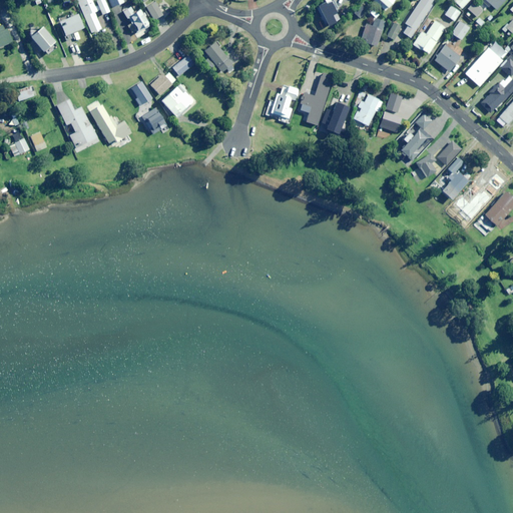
[(94,13),(98,11),(96,6),(95,7),(91,0),(77,0),(91,33),(101,29),(94,13)]
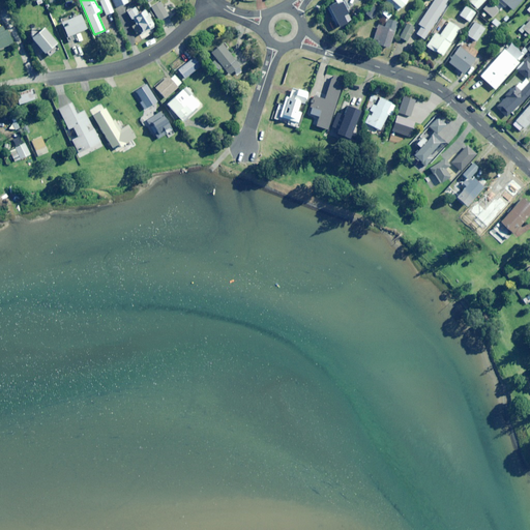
[(113,12),(107,0),(101,0),(99,1),(106,16),(113,12)]
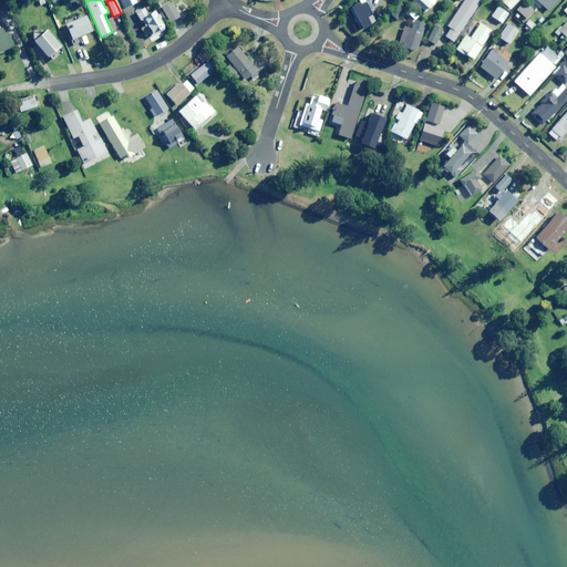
[(424,13),(436,0),(412,0),(412,1),(424,13)]
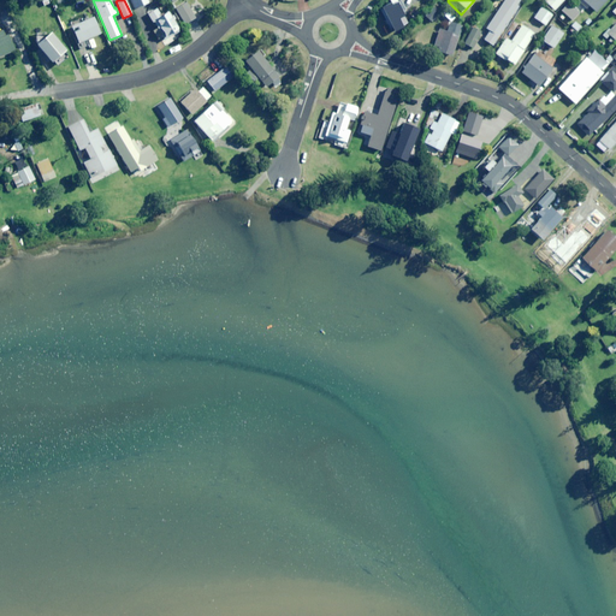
[(492,46),(522,0),(507,0),(505,0),(504,0),(486,29),(490,30),(484,40),(492,46)]
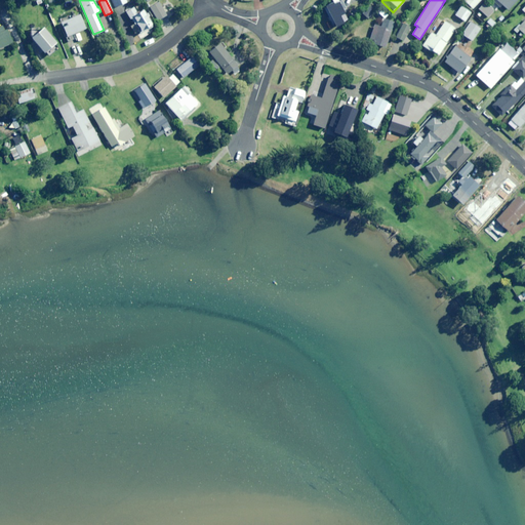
[(463,0),(473,9),(481,0),(463,0)]
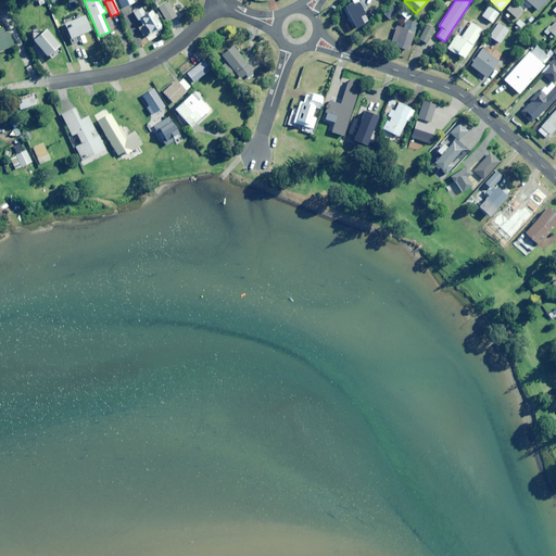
[(525,0),(538,12),(547,0),(525,0)]
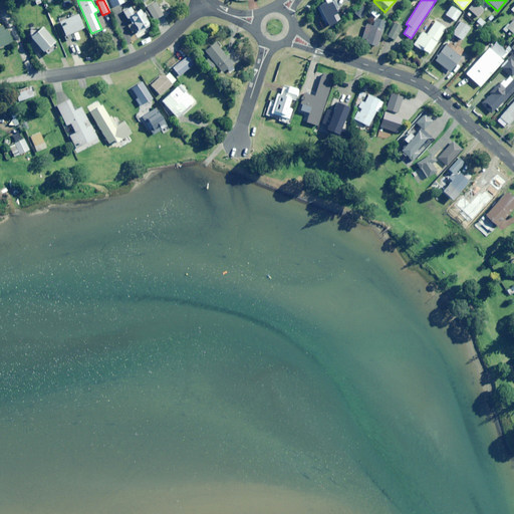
[(318,7),(316,8),(325,26),(327,25),(327,26),(335,23),(334,21),(338,19),(329,2),(325,4),(324,2),(317,6),(318,7)]
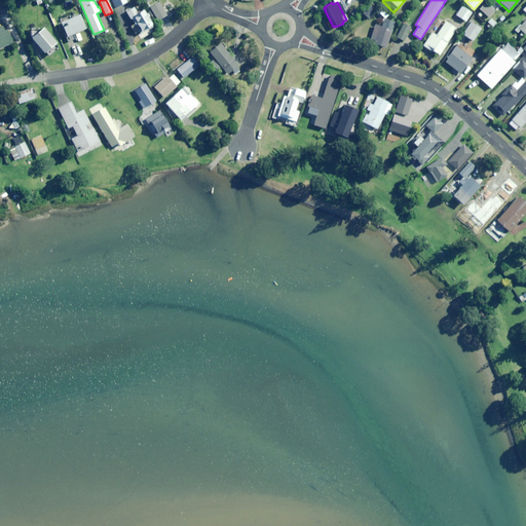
[(489,19),(495,11),(486,2),(480,9),(489,19)]
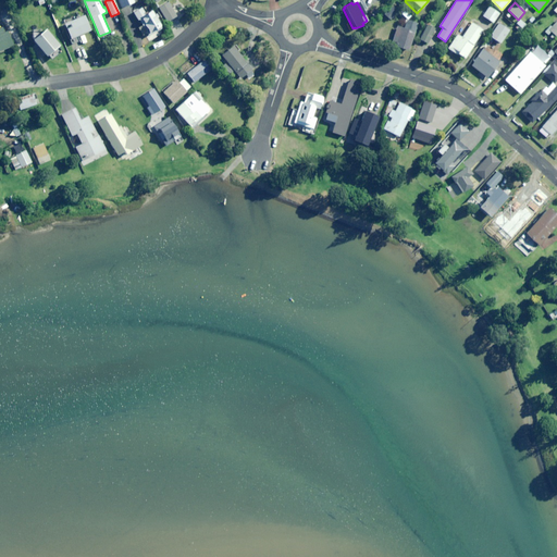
[(176,16),(169,3),(159,9),(168,22),(176,16)]
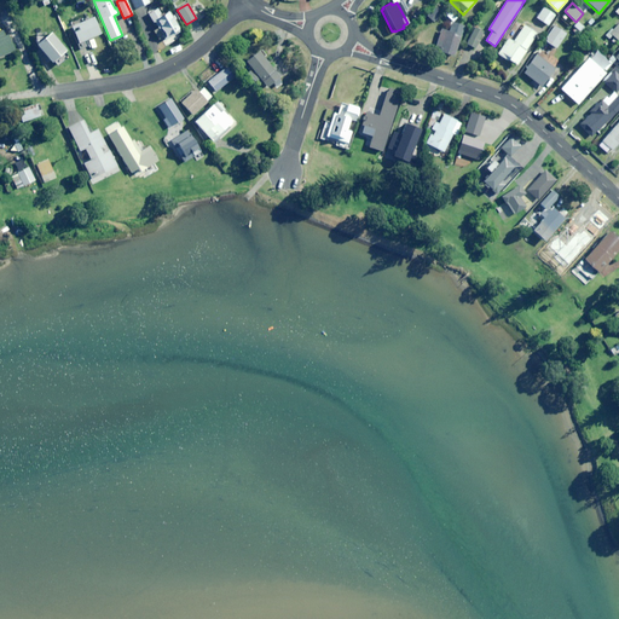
[(434,23),(441,13),(434,7),(427,17),(434,23)]
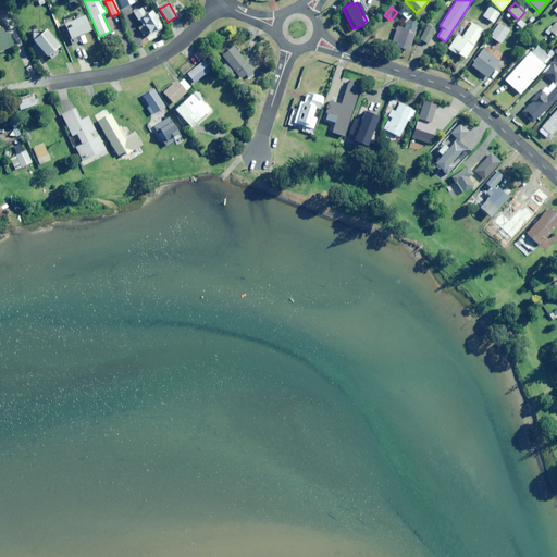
[(493,23),(499,13),(490,7),(483,16),(493,23)]
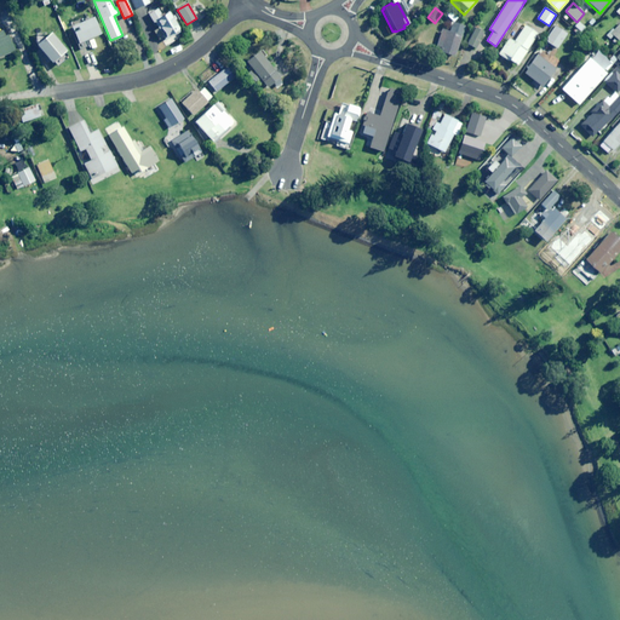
[(162,16),(158,10),(149,15),(158,29),(154,32),(159,40),(165,38),(166,40),(182,32),(171,11),(162,16)]
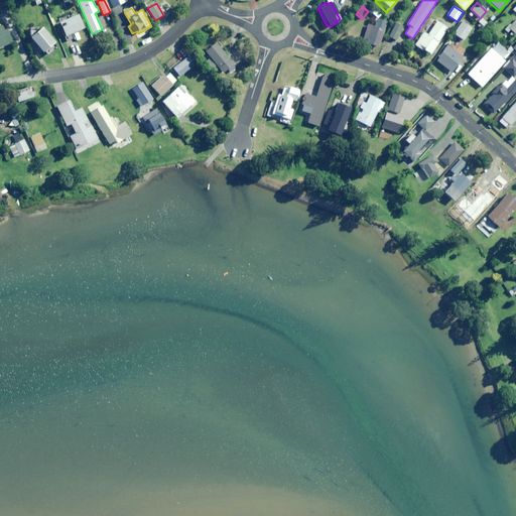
[(84,28),(78,14),(65,20),(66,24),(61,26),(66,36),(84,28)]
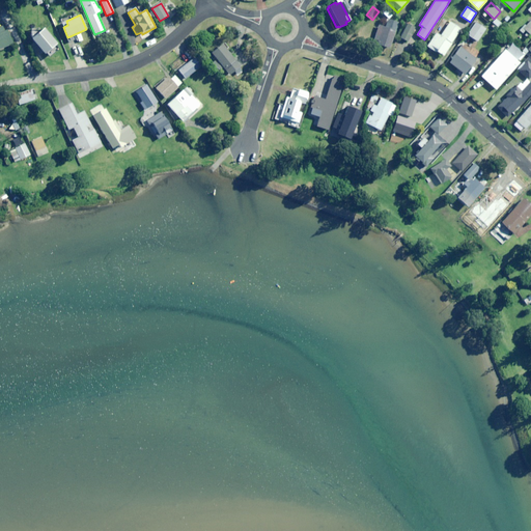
[(488,29),(492,25),(482,18),(479,22),(488,29)]
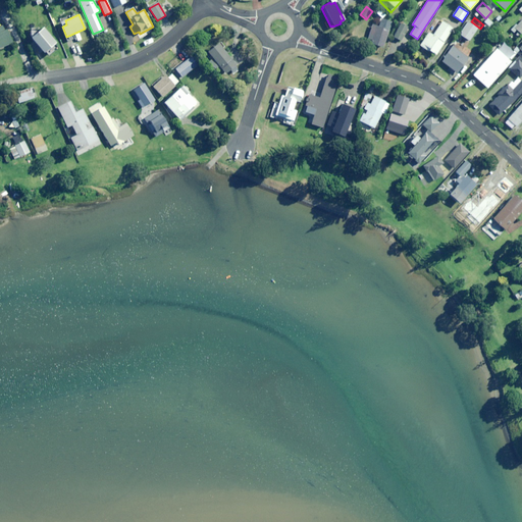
[(489,28),(492,23),(487,18),(484,22),(489,28)]
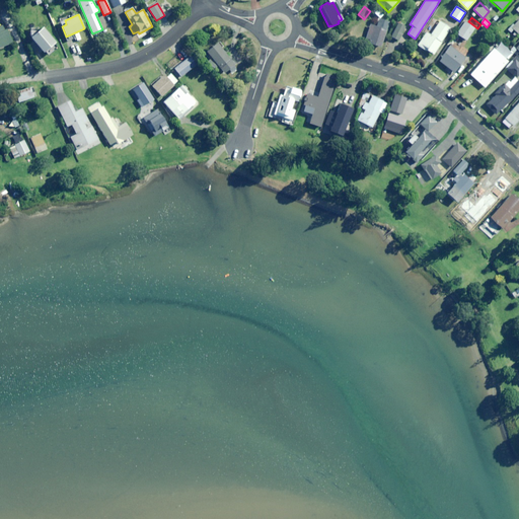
[(380,48),(389,22),(379,19),(376,27),(370,25),(366,39),(369,40),(368,44),(380,48)]
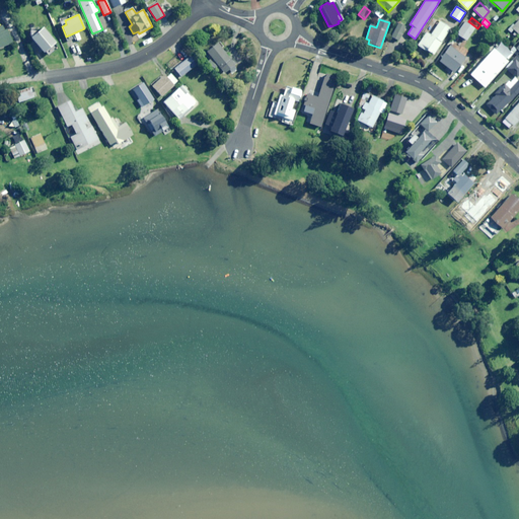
[(518,34),(518,19),(514,25),(513,24),(508,30),(511,32),(513,29),(518,34)]
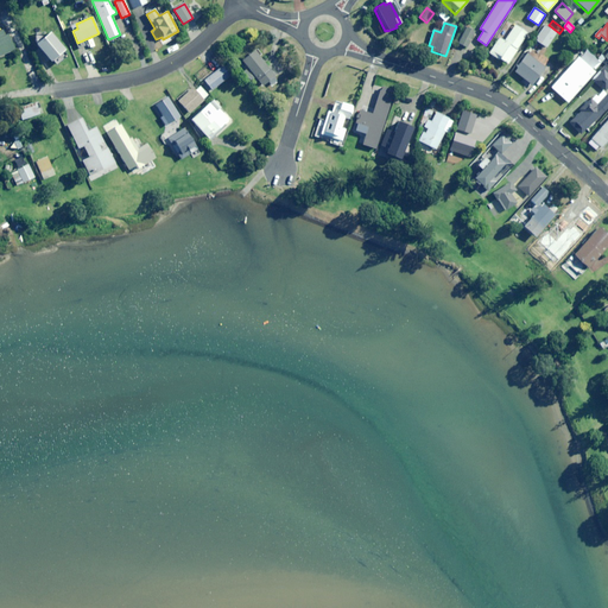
[(507,65),(527,33),(514,25),(505,42),(499,38),(489,54),(507,65)]
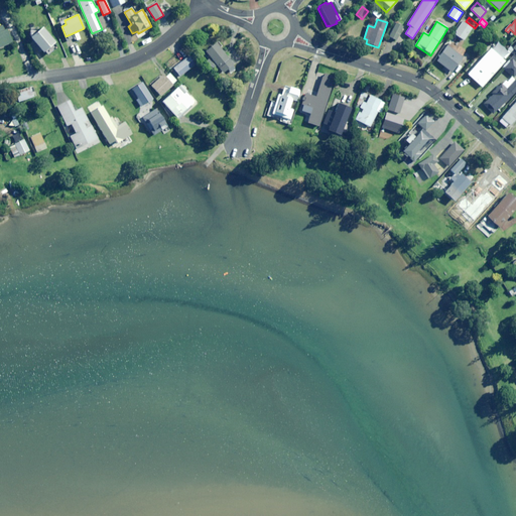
[(454,34),(459,38),(464,41),(473,28),(463,21),(454,34)]
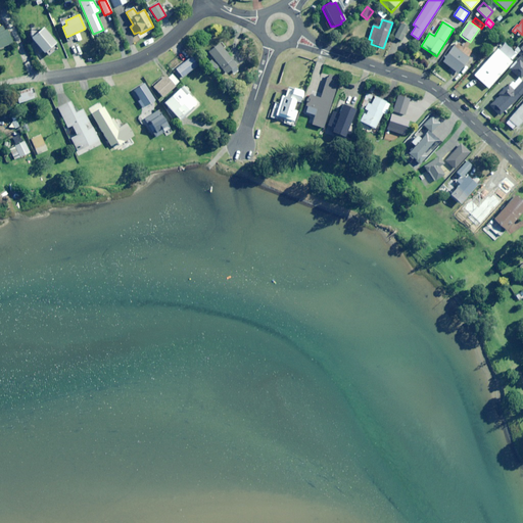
[(401,42),(409,28),(401,24),(394,38),(401,42)]
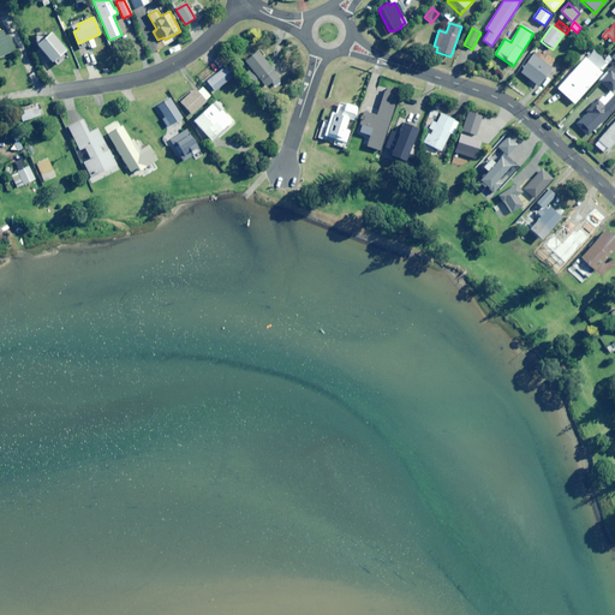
[(0,57),(16,51),(6,29),(0,31),(0,57)]
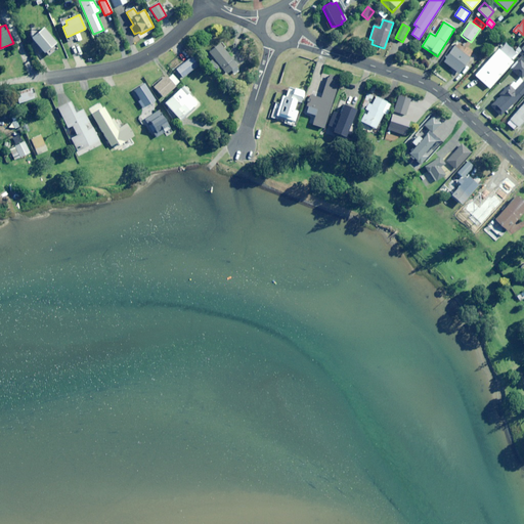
[(55,43),(43,28),(31,38),(43,53),(55,43)]
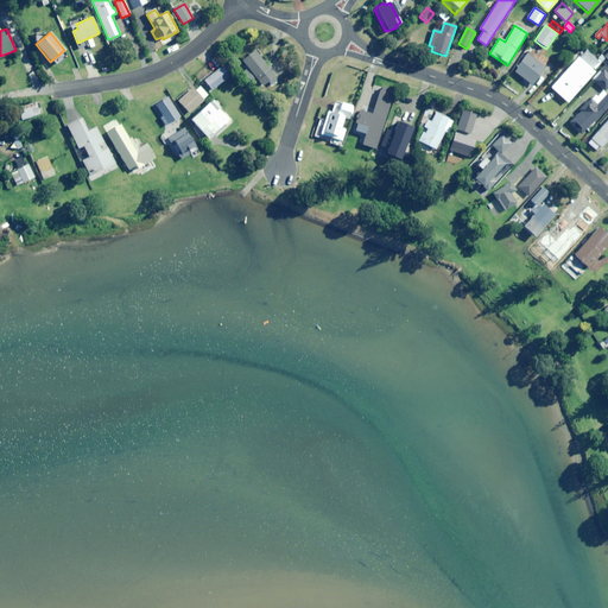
[(542,56),(546,49),(540,45),(536,51),(542,56)]
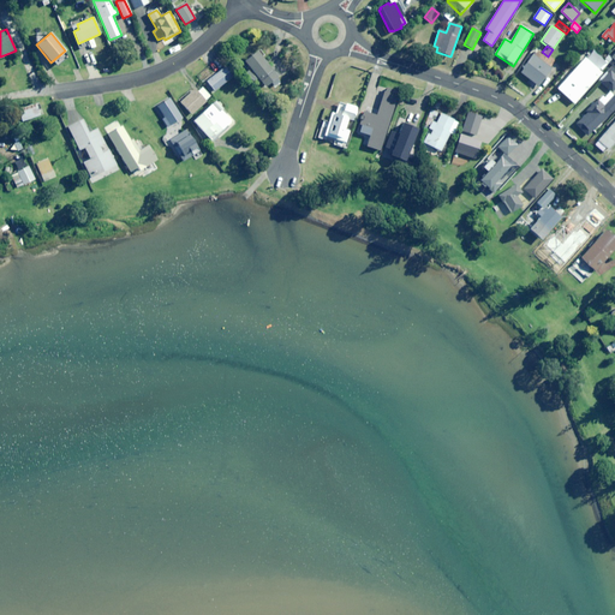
[(244,61),(264,87),(278,77),(257,51),(244,61)]
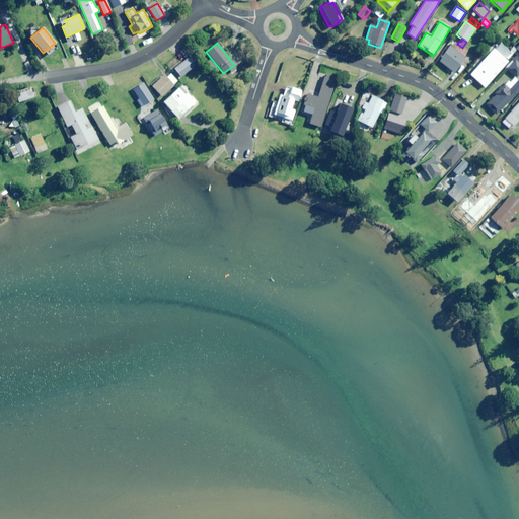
[(454,73),(466,57),(450,46),(439,62),(454,73)]
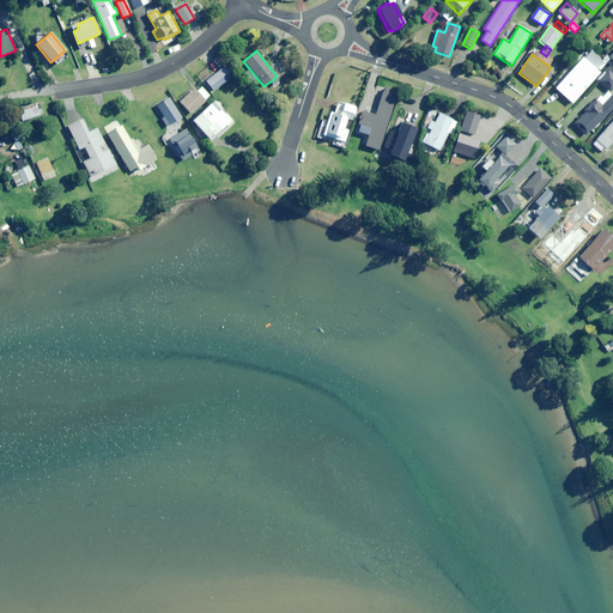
[(572,104),(600,73),(583,58),(556,89),(572,104)]
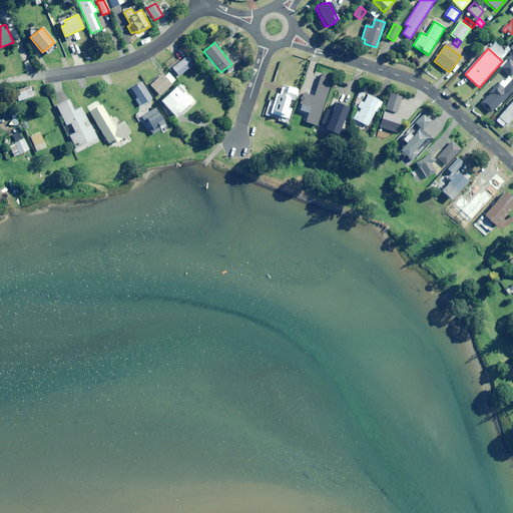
[(172,67),(178,75),(194,63),(188,55),(172,67)]
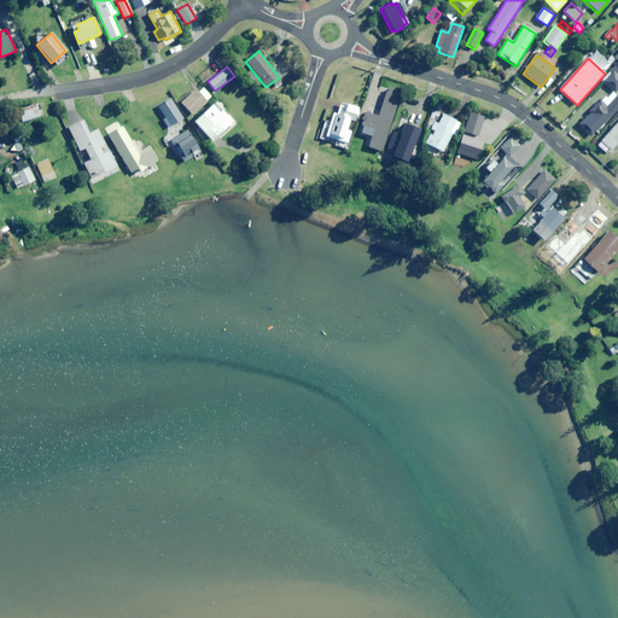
[(614,93),(617,89),(617,74),(613,70),(602,82),(614,93)]
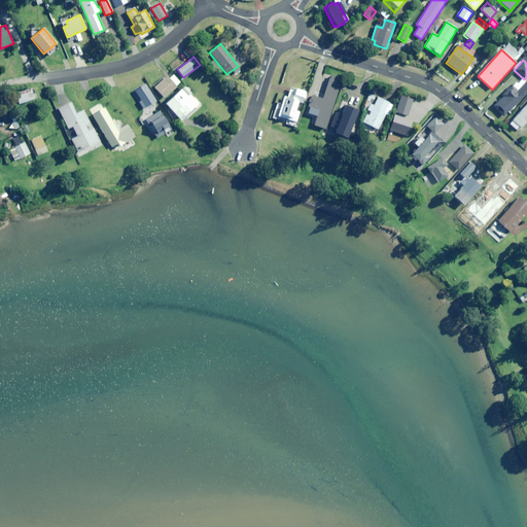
[(181,83),(172,72),(154,88),(164,99),(181,83)]
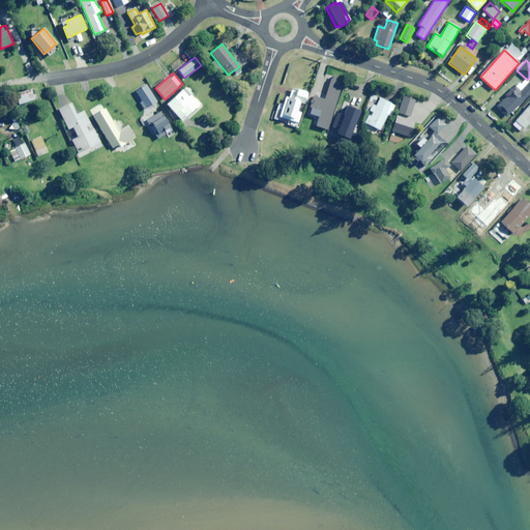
[(345,81),(332,77),(324,100),(314,96),(308,114),(319,117),(316,126),(327,130),(345,81)]
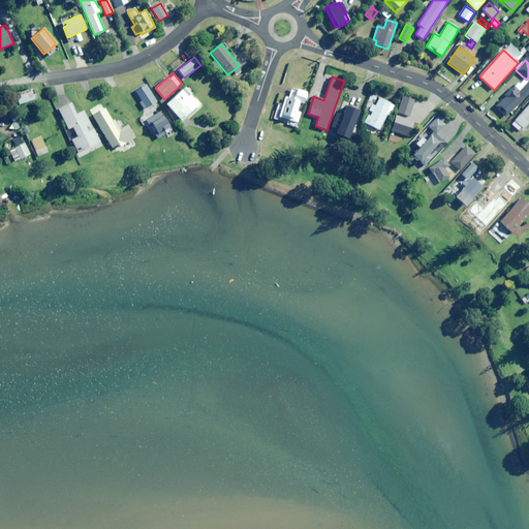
[(504,118),(528,93),(528,82),(519,92),(514,86),(504,95),(505,97),(495,107),(504,118)]
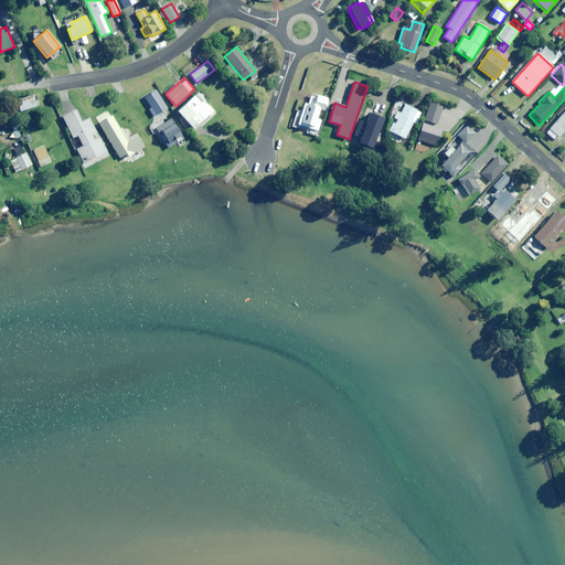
[(168,109),(156,91),(145,98),(151,108),(149,110),(155,118),(168,109)]
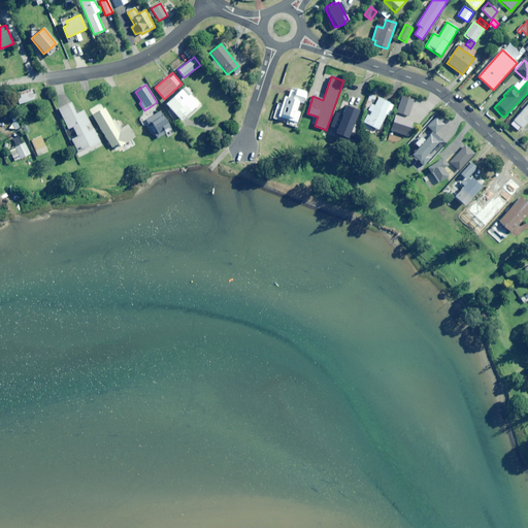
[(199,105),(185,88),(166,104),(180,122),(199,105)]
